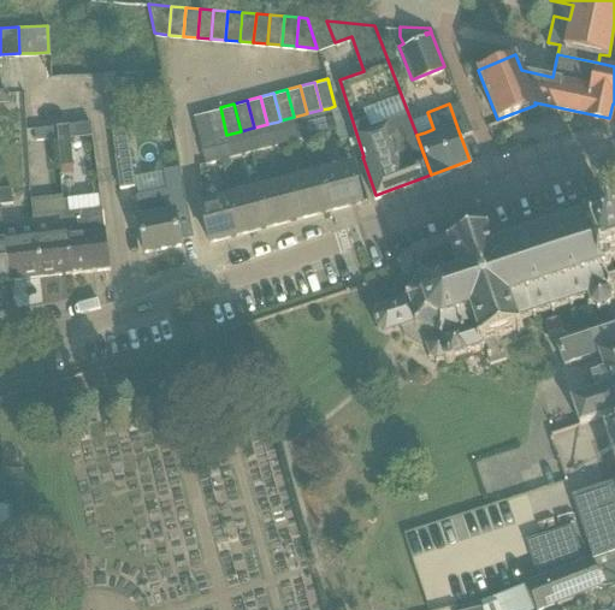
[(226,135),(220,107),(206,111),(213,138),(225,135),(226,135)]
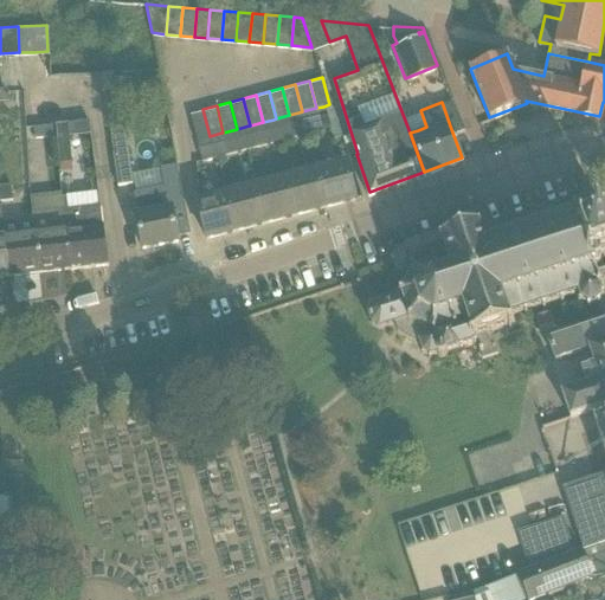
[(328,126),(323,107),(316,108),(302,111),(298,113),(303,131),(328,126)]
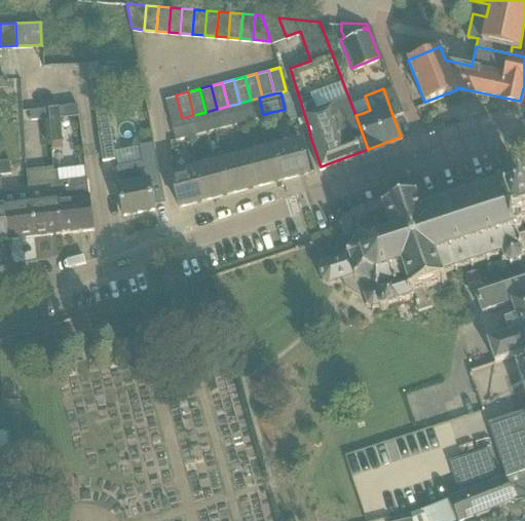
[(182,118),(176,95),(164,98),(170,120),(182,118)]
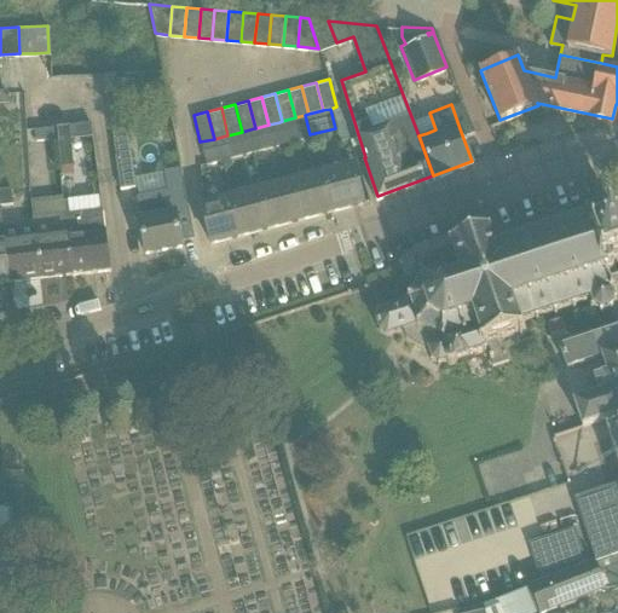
[(310,134),(305,115),(295,117),(282,121),(279,122),(284,140),(310,134)]
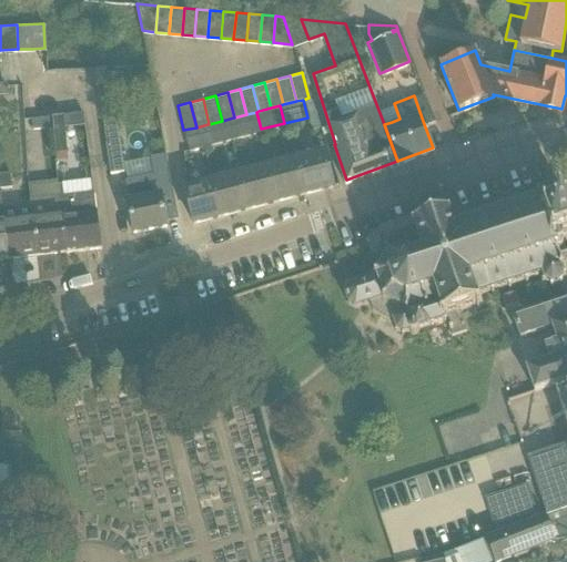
[(261,129),(256,112),(246,114),(234,118),(233,118),(238,135),(261,129)]
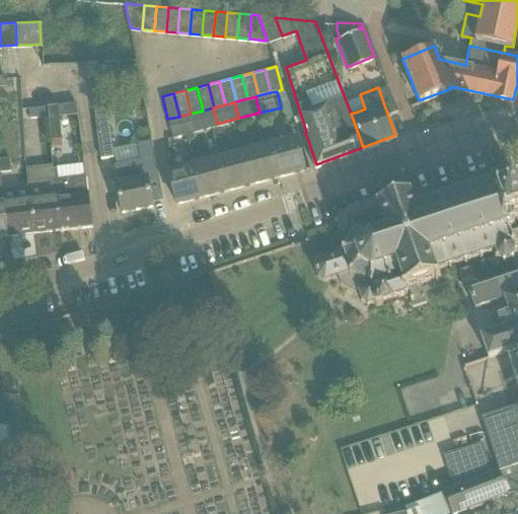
[(48,104),(47,104),(50,138),(61,137),(58,103),(48,104)]
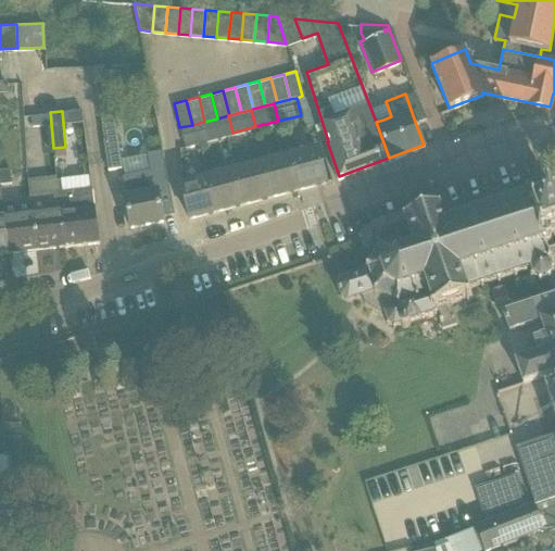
[(232,133),(228,115),(217,119),(204,122),(203,122),(207,139),(232,133)]
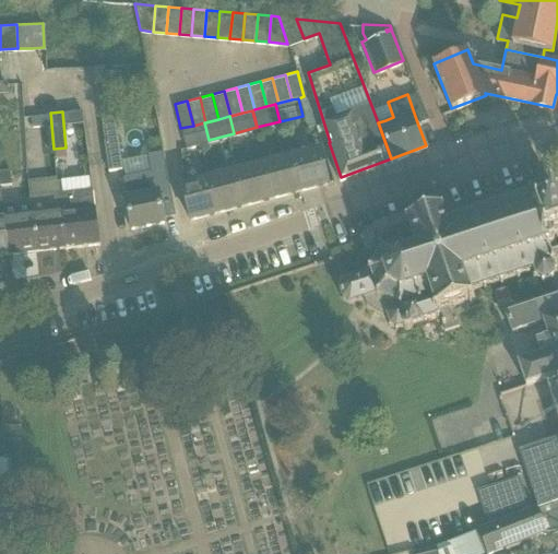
[(121,166),(118,138),(116,119),(103,121),(108,167),(121,166)]
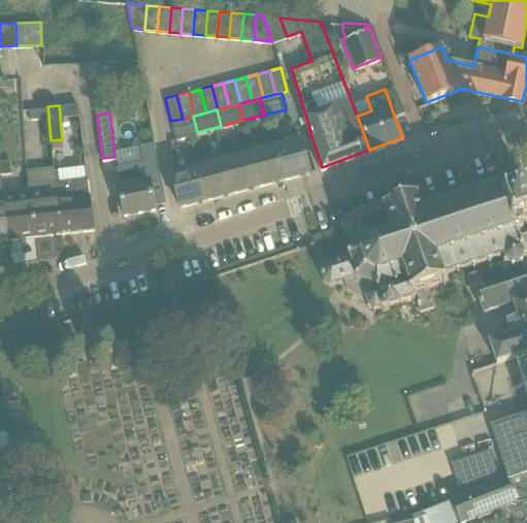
[(197,132),(193,116),(183,119),(170,121),(175,137),(197,132)]
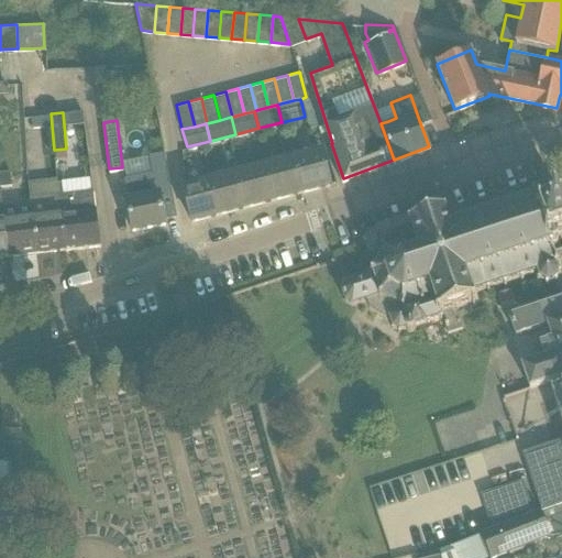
[(320,149),(293,155),(302,189),(330,183),(320,149)]
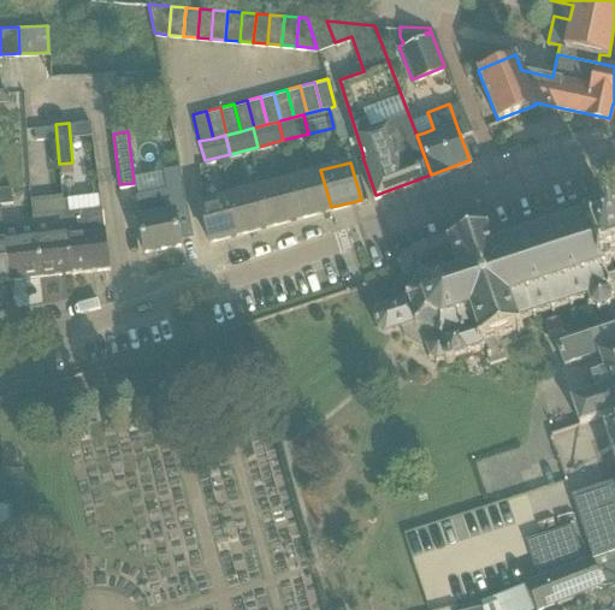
[(167,187),(136,193),(140,215),(139,215),(145,249),(181,242),(175,211),(188,208),(181,164),(164,167),(167,187)]
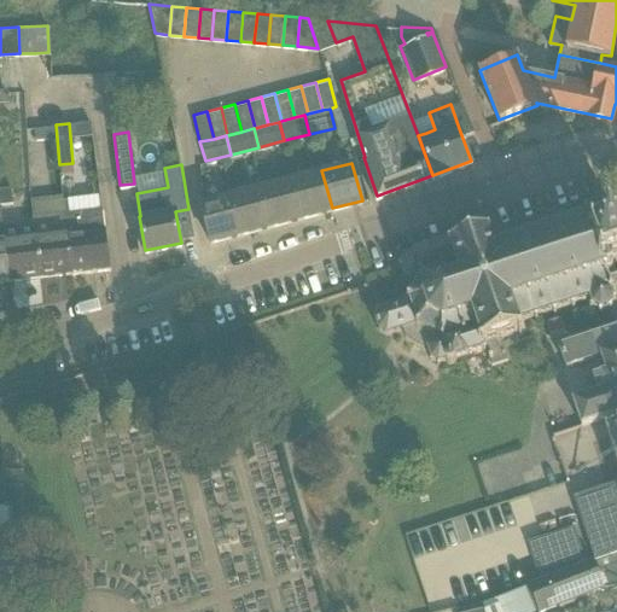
[(332,208),(321,170),(291,179),(301,216),(332,208)]
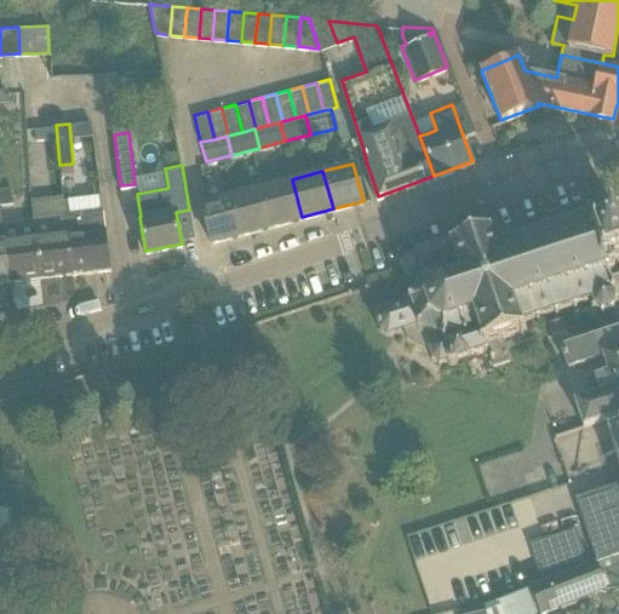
[(302,217),(292,179),(262,188),(271,225),(302,217)]
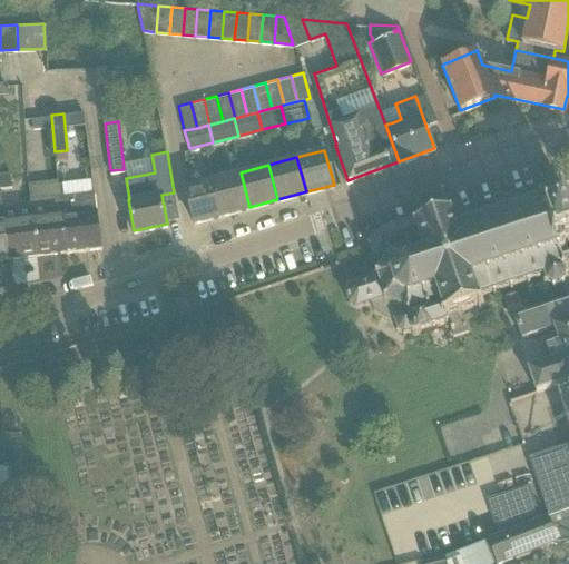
[(0,186),(11,185),(9,170),(0,170),(0,186)]
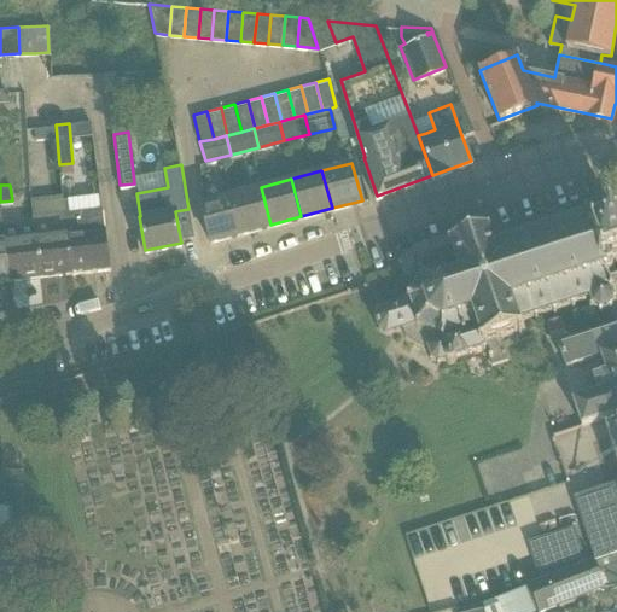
[(271,225),(261,187),(232,194),(242,232),(271,225)]
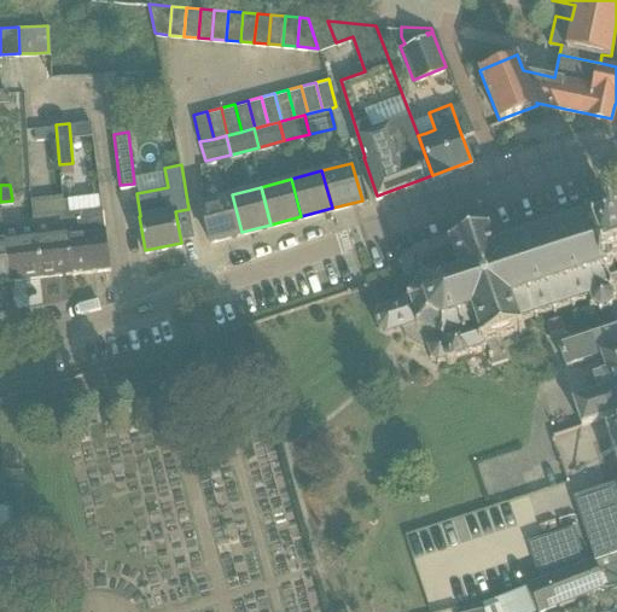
[(71,270),(109,266),(100,207),(99,207),(97,193),(65,197),(68,210),(64,210),(67,233),(71,270)]
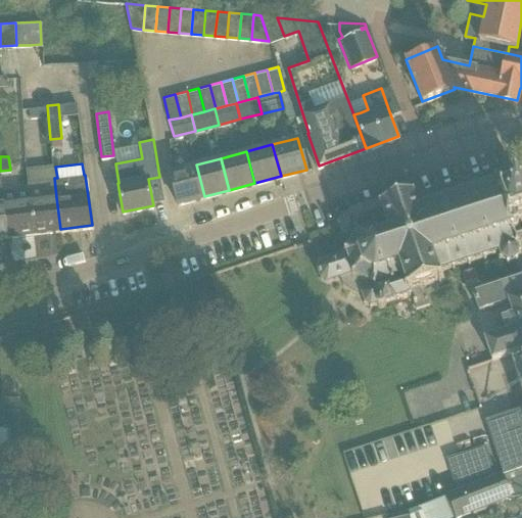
[(204,196),(196,165),(170,172),(178,203),(204,196)]
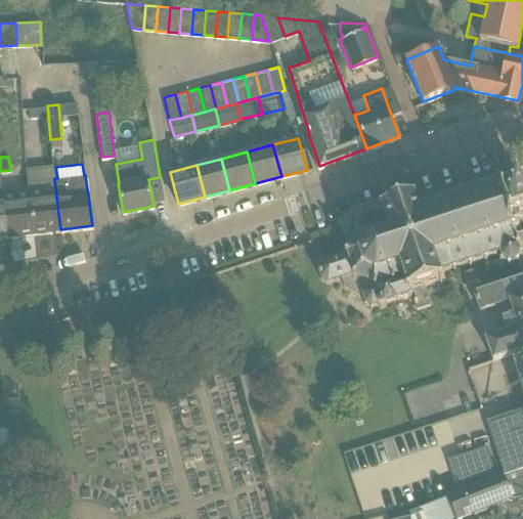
[(321,260),(318,266),(321,276),(328,280),(340,276),(341,276),(343,284),(362,293),(364,299),(363,301),(365,302),(366,301),(371,303),(371,305),(373,306),(374,303),(378,302),(379,303),(381,304),(383,304),(384,304),(385,303),(386,302),(386,300),(397,297),(397,298),(400,297),(400,296),(409,293),(409,294),(410,294),(416,307),(430,303),(423,284),(426,282),(438,277),(439,279),(441,278),(442,276),(445,275),(444,273),(440,274),(439,269),(452,265),(453,267),(455,266),(454,264),(468,259),(469,262),(472,261),(471,258),(476,257),(483,254),(484,257),(487,255),(486,254),(498,249),(500,255),(498,256),(500,258),(503,256),(508,258),(507,261),(510,261),(510,259),(515,257),(517,259),(517,258),(518,257),(517,256),(519,250),(521,251),(522,249),(520,249),(519,246),(521,245),(520,243),(522,242),(521,240),(519,241),(518,239),(522,236),(522,224),(517,227),(516,225),(518,225),(519,222),(518,219),(522,217),(522,187),(522,188),(522,191),(510,196),(509,191),(506,189),(513,187),(509,177),(497,181),(496,178),(499,177),(499,175),(496,176),(495,173),(493,174),(494,176),(492,177),(480,181),(479,178),(477,179),(477,182),(473,183),(464,186),(463,184),(461,184),(461,186),(458,188),(453,189),(448,191),(447,189),(444,189),(445,192),(438,195),(434,196),(433,197),(432,195),(429,195),(430,198),(417,202),(416,197),(418,196),(417,193),(415,195),(413,192),(413,191),(410,192),(411,196),(384,205),(382,199),(379,200),(380,202),(371,205),(369,204),(369,203),(366,204),(366,205),(367,205),(353,210),(353,209),(350,210),(351,213),(344,215),(342,213),(341,214),(342,216),(340,219),(339,219),(339,221),(341,221),(342,226),(342,227),(342,228),(332,248),(335,255),(321,260)]
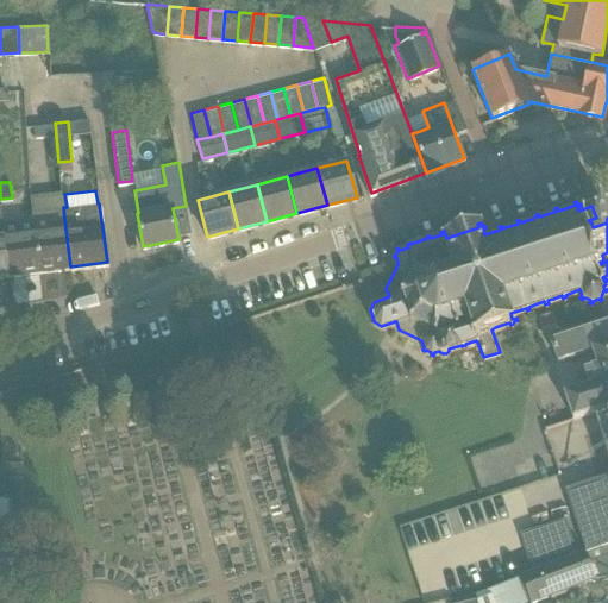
[(66,230),(63,207),(63,206),(31,211),(32,219),(35,233),(38,270),(70,267),(66,230)]
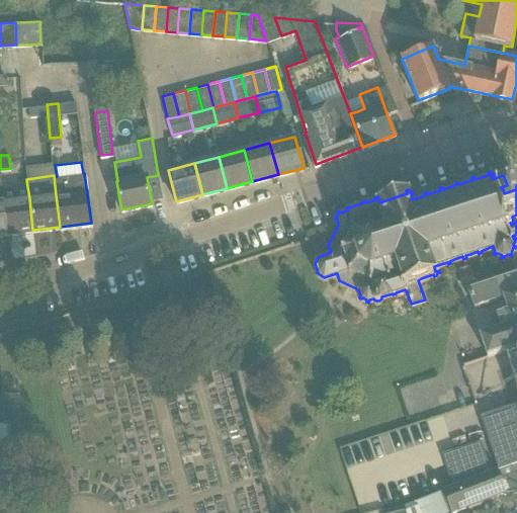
[(29,198),(27,198),(3,201),(7,233),(32,230),(29,198)]
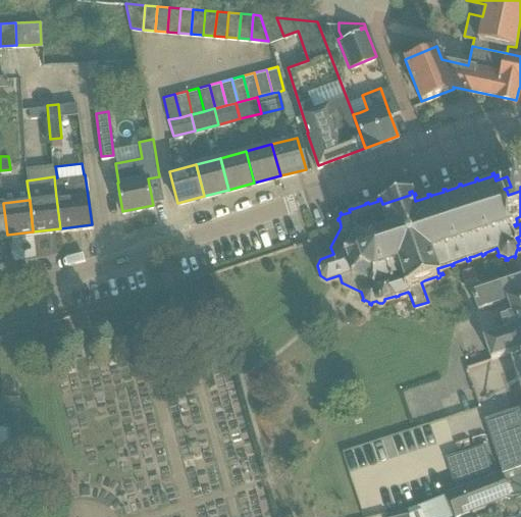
[(520,274),(502,280),(472,291),(477,307),(507,297),(512,310),(500,314),(505,328),(483,334),(490,356),(520,345),(520,274)]
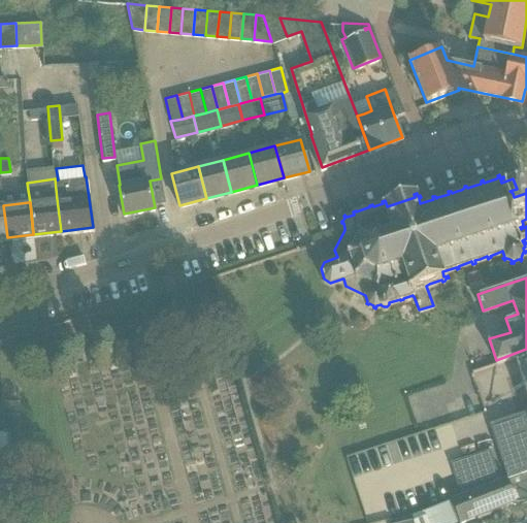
[(526,364),(524,365),(526,374),(526,409),(515,413),(490,421),(494,436),(507,477),(511,485),(526,479),(526,364)]
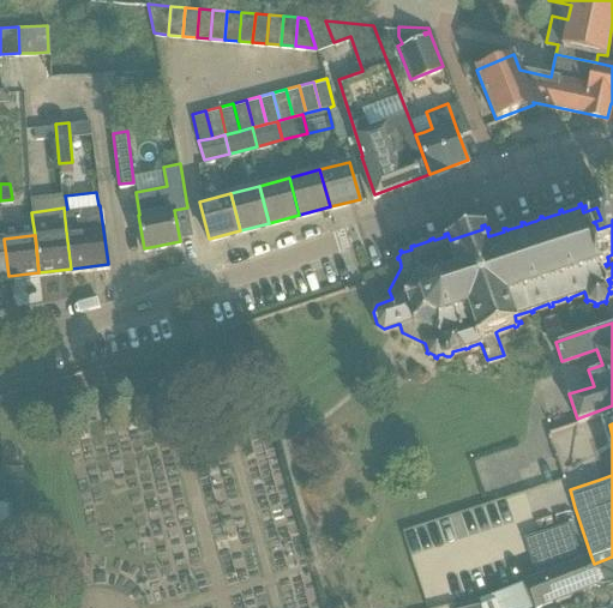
[(0,525),(11,525),(10,499),(0,498),(0,525)]
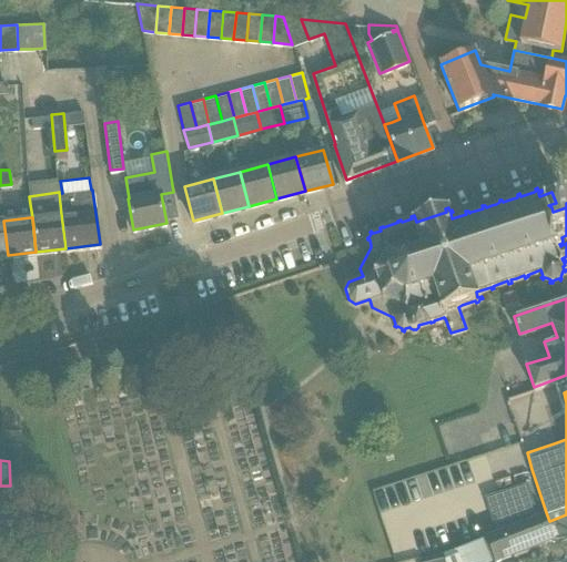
[(527,481),(484,494),(494,527),(537,512),(527,481)]
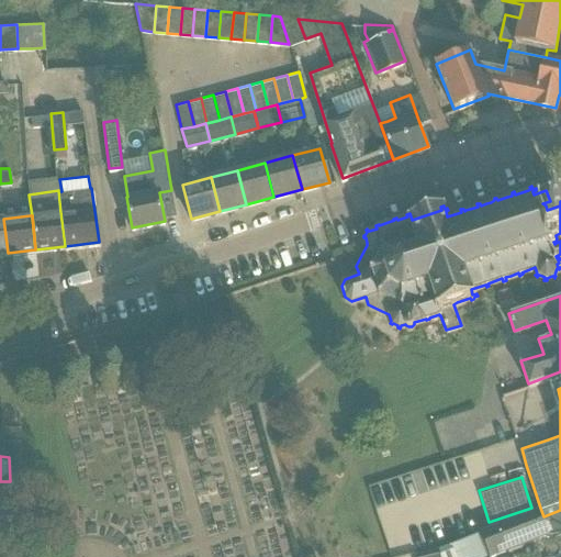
[(480,530),(450,543),(452,546),(453,552),(456,556),(484,556),(485,556),(492,555),(547,533),(550,534),(558,533),(560,531),(560,530),(560,510),(543,516),(540,508),(537,509),(537,507),(480,528),(480,530)]
